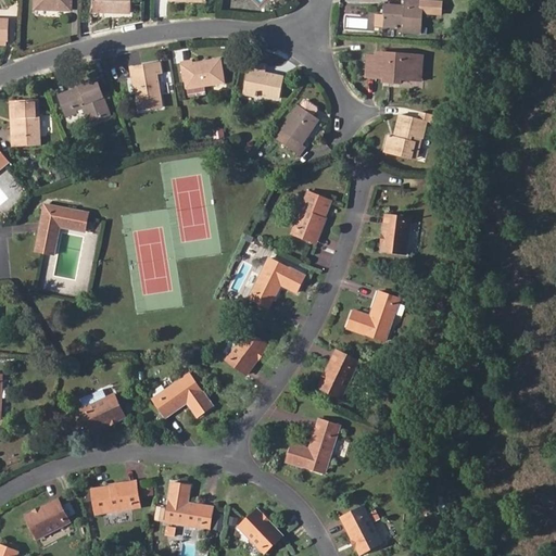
[(34,0),(34,10),(72,11),(72,0),(34,0)]
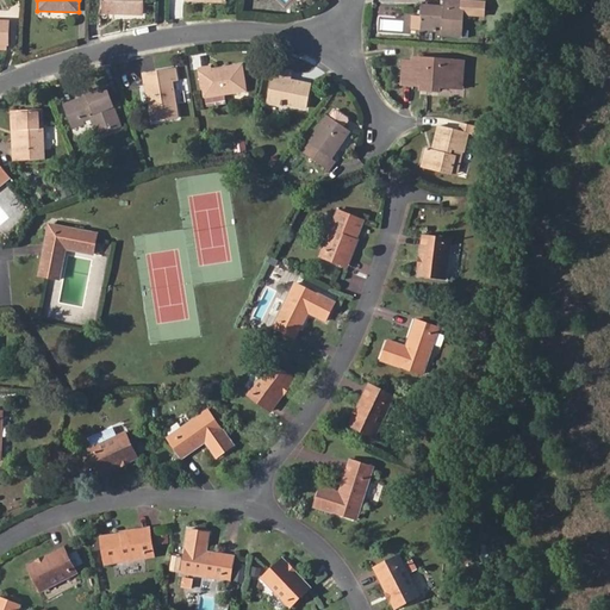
[(142,14),(142,0),(105,0),(105,13),(142,14)]
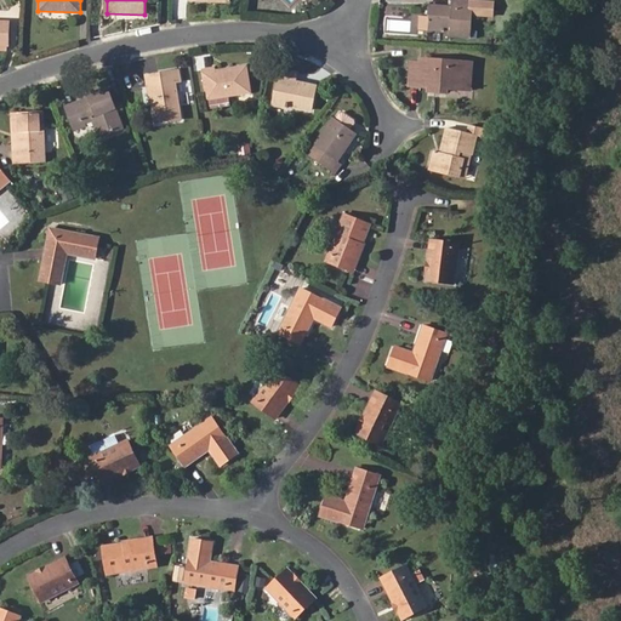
[(428,5),(427,30),(450,32),(449,34),(471,36),(472,10),(469,10),(469,0),(451,0),(451,6),(428,5)]
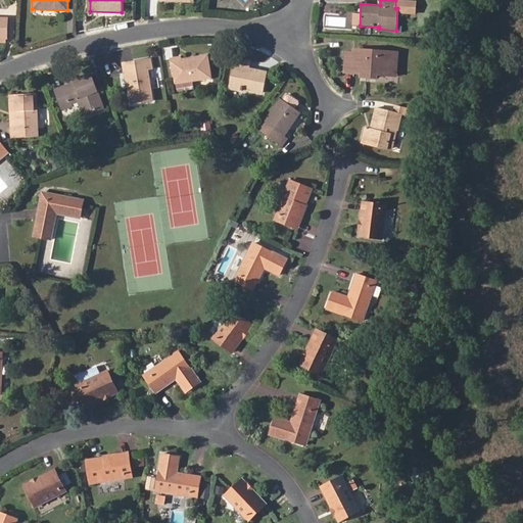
[(389,75),(389,51),(351,50),(350,53),(350,74),(364,74),(364,78),(374,78),(374,74),(389,75)]
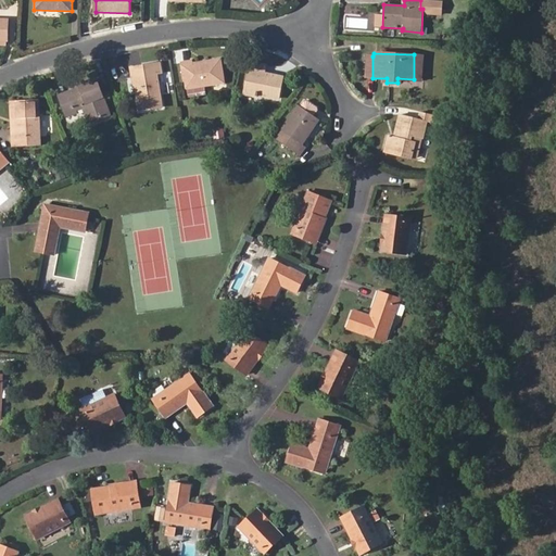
[(373,78),(373,57),(364,55),(363,77),(373,78)]
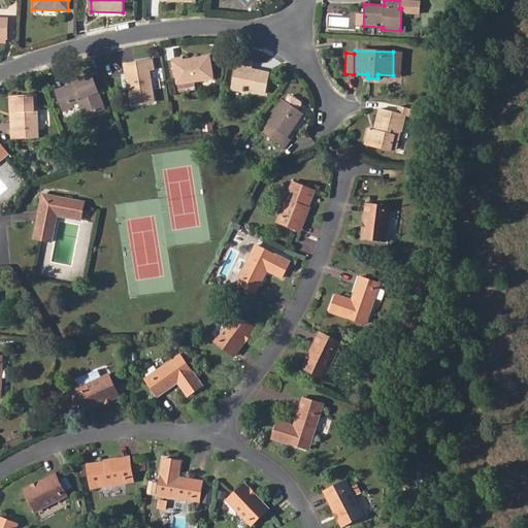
[(172,59),(175,84),(212,78),(208,57),(182,60),(182,58),(172,59)]
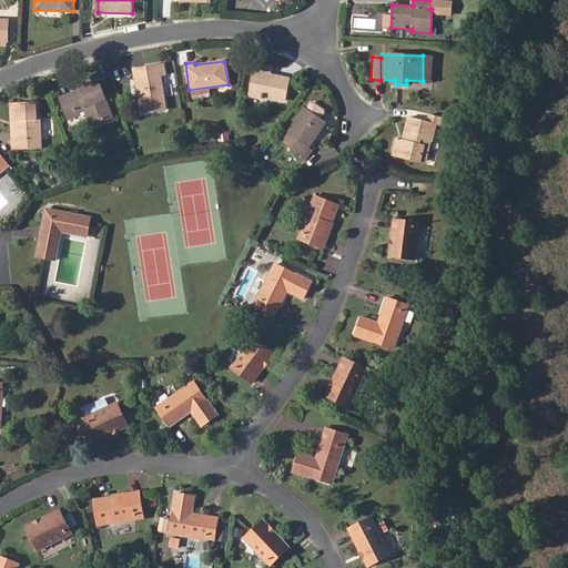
[(284,102),(288,79),(270,74),(271,67),(255,63),(249,97),(267,100),(267,99),(284,102)]
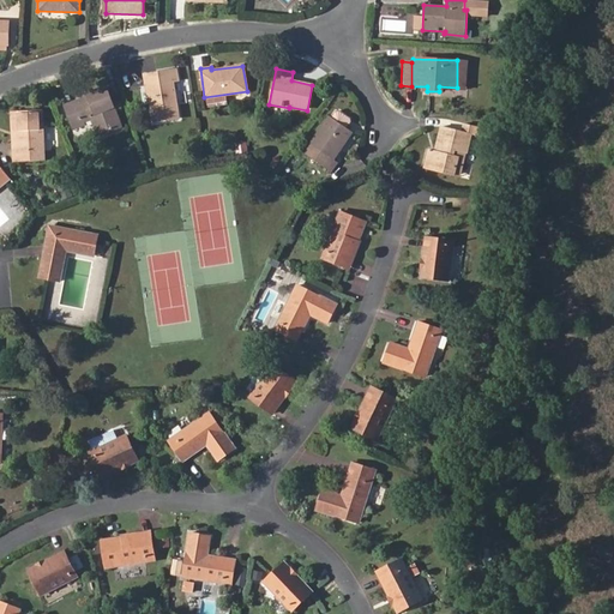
[(146,74),(151,102),(155,121),(179,118),(173,82),(178,82),(175,70),(146,74)]
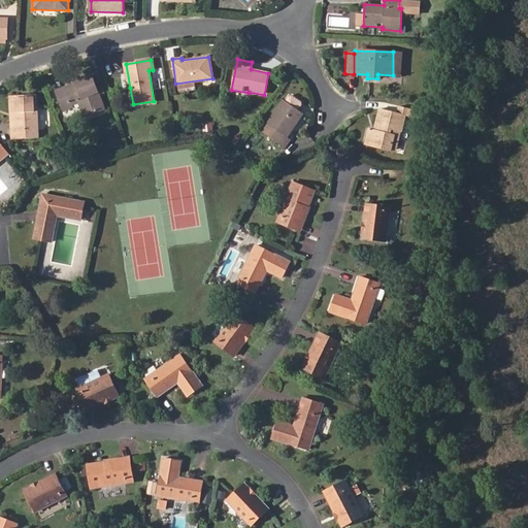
[(84,117),(104,109),(92,73),(69,81),(70,85),(55,90),(63,110),(73,107),(73,105),(78,103),(84,117)]
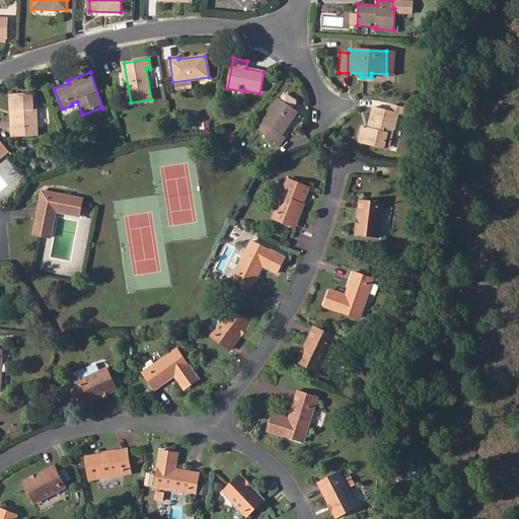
[(38,135),(35,93),(10,94),(11,137),(23,136),(24,144),(38,144),(38,135)]
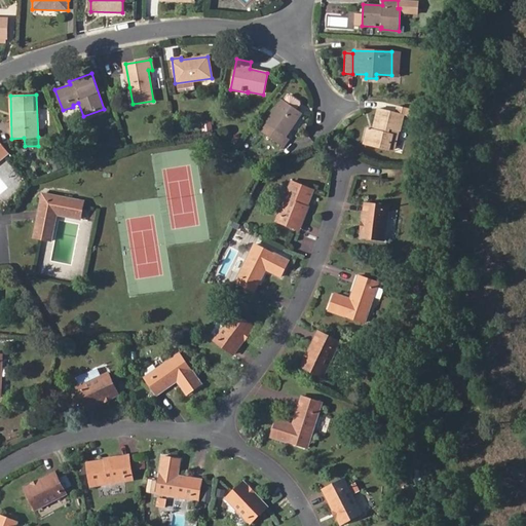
[(286,137),(302,113),(297,110),(301,105),(300,102),(291,96),(288,96),(285,102),(284,101),(261,134),(284,148),(290,140),(286,137)]
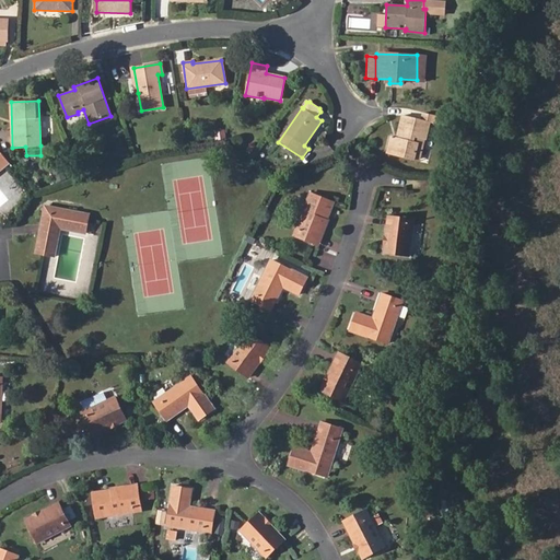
[(421,139),(426,141),(430,123),(440,125),(442,118),(422,114),(421,119),(403,116),(397,138),(392,136),(387,153),(416,161),(421,139)]
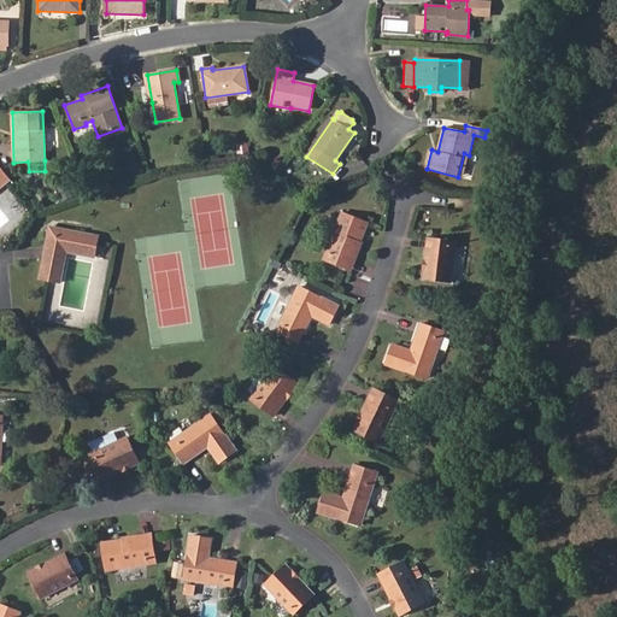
[(464,178),(469,156),(464,153),(458,177),(464,178)]
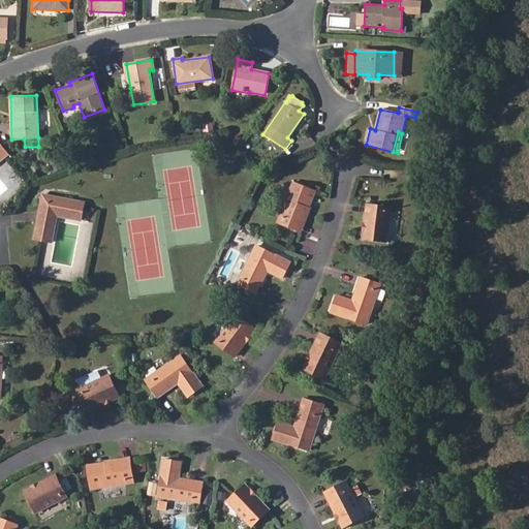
[(53,172),(61,170),(59,160),(51,161),(53,172)]
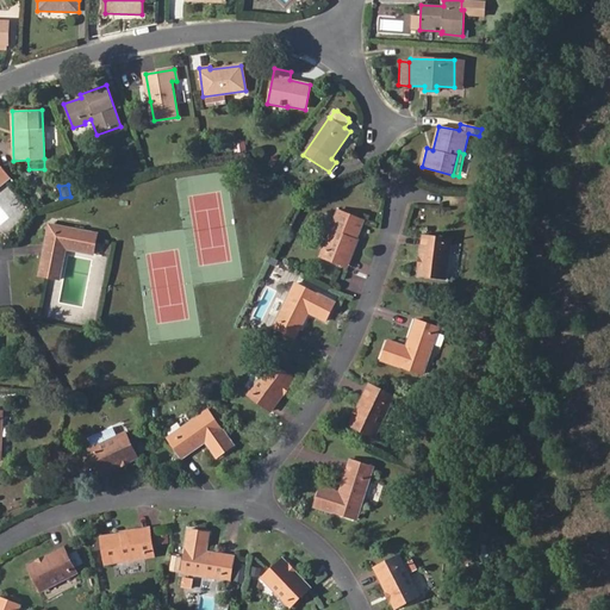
[(352,237),(358,238),(363,221),(337,210),(319,256),(341,265),(352,237)]
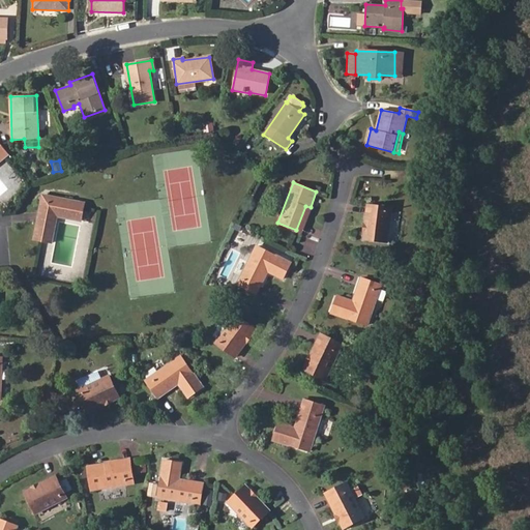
[(85,202),(41,194),(32,239),(52,243),(57,217),(82,222),(85,202)]
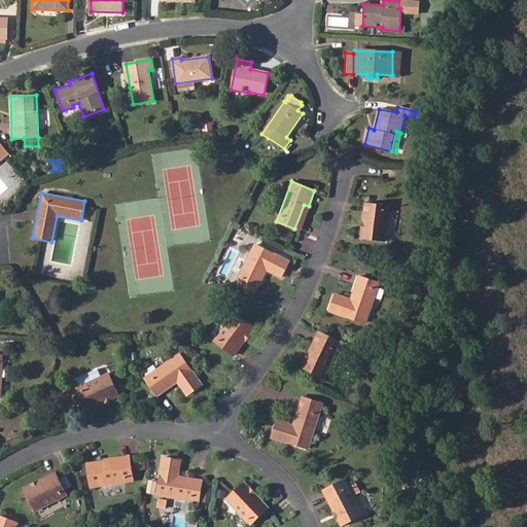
[(390,205),(364,203),(361,238),(386,241),(390,205)]
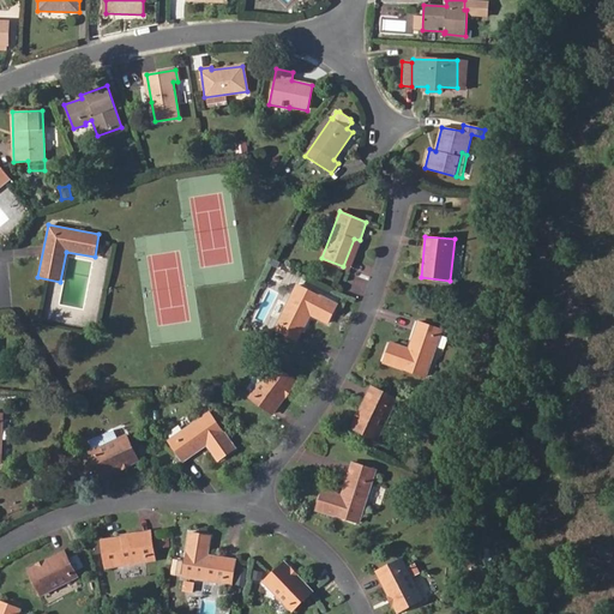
[(349,269),(360,240),(354,239),(343,266),(349,269)]
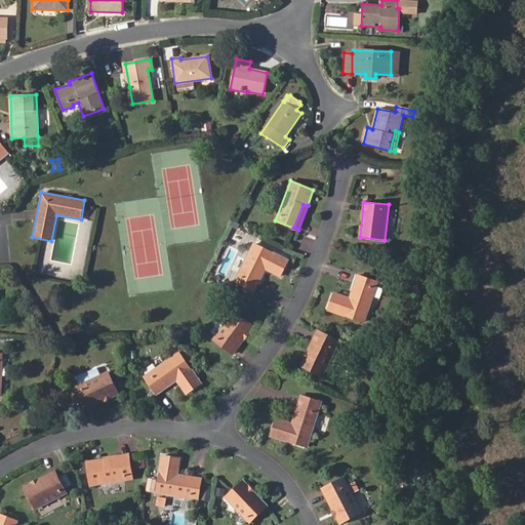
[(235,281),(253,291),(266,269),(280,277),(288,260),(253,243),(235,281)]
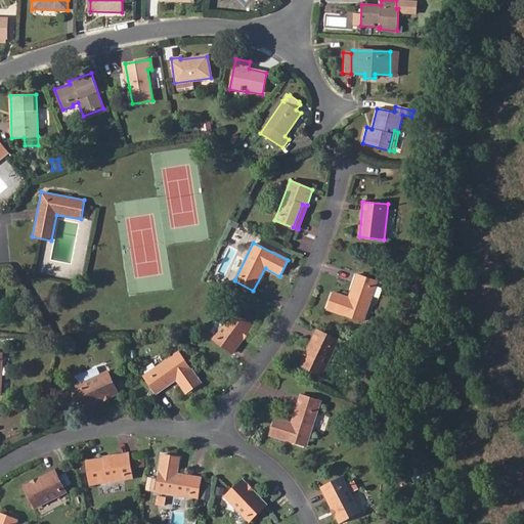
[(377,281),(356,274),(349,297),(334,292),(328,309),(364,321),(377,281)]
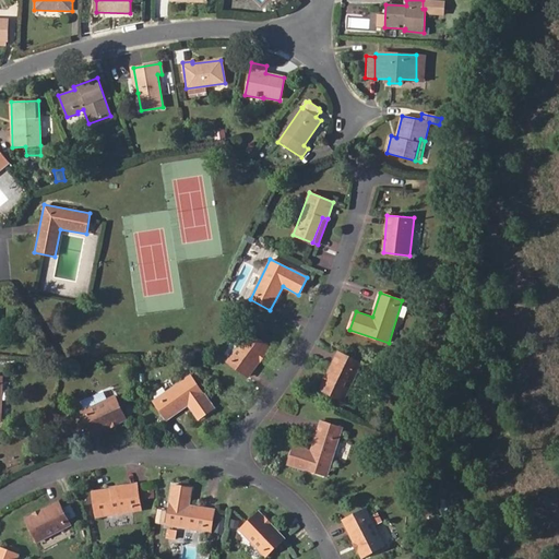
[(227,361),(248,377),(270,347),(249,332),(227,361)]
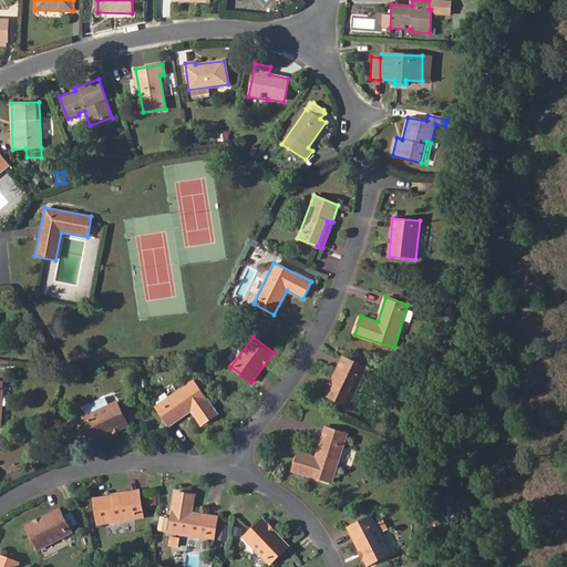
[(325,395),(348,406),(367,368),(342,357),(325,395)]
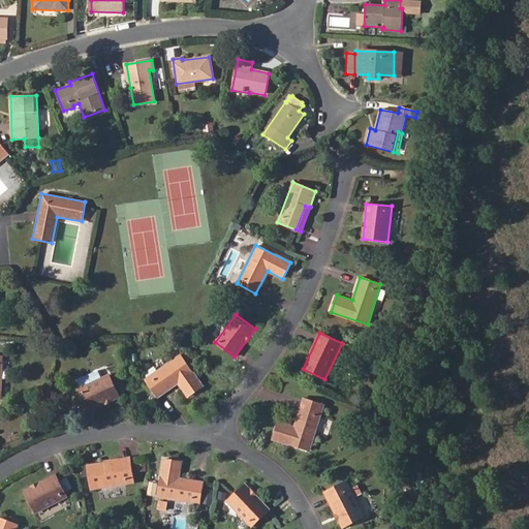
[(204,386),(180,354),(145,379),(157,398),(178,382),(188,398),(204,386)]
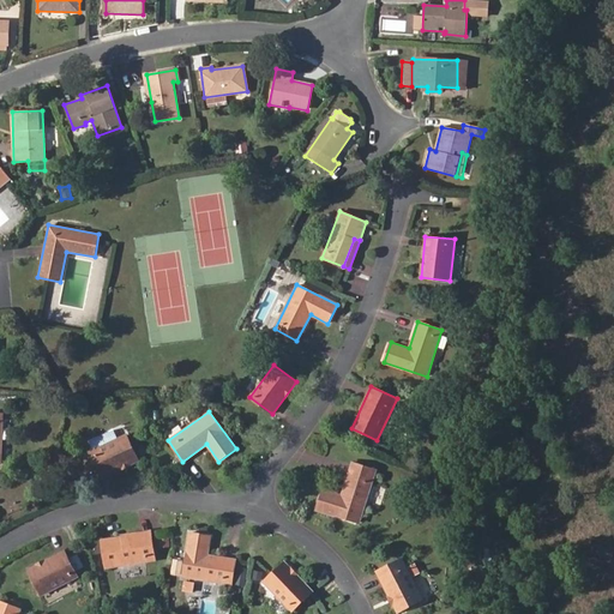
[(138,461),(126,437),(89,453),(101,479),(138,461)]
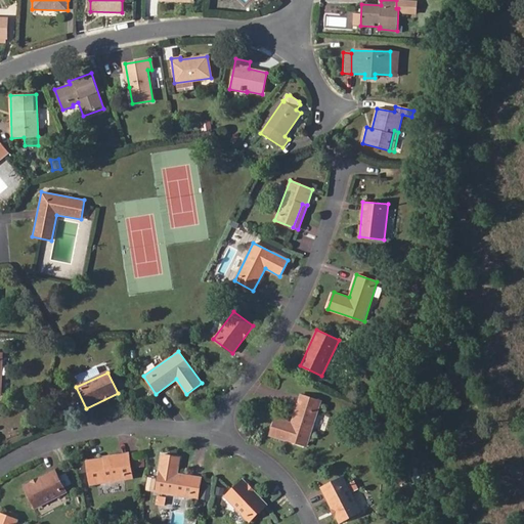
[(320,400),(300,394),(291,423),(275,418),(269,435),(306,446),(320,400)]
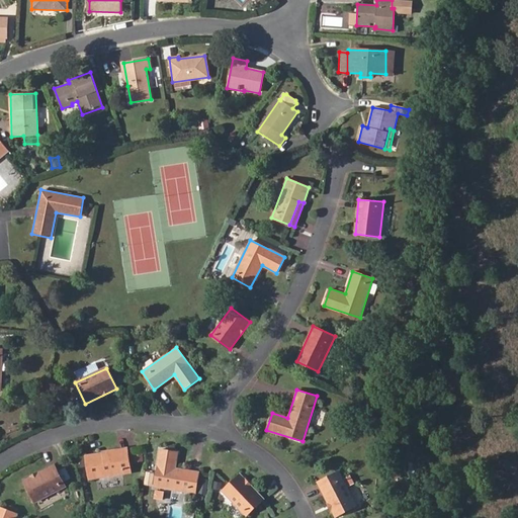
[(131,472),(126,448),(85,455),(89,480),(131,472)]
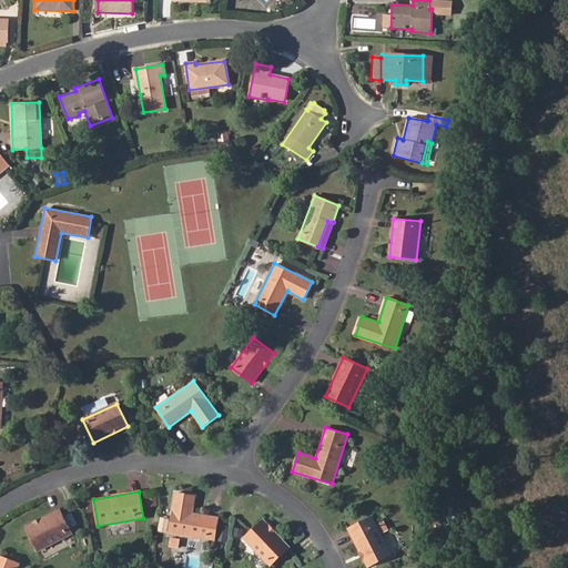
[(195,496),(175,493),(169,534),(214,541),(219,518),(192,514),(195,496)]
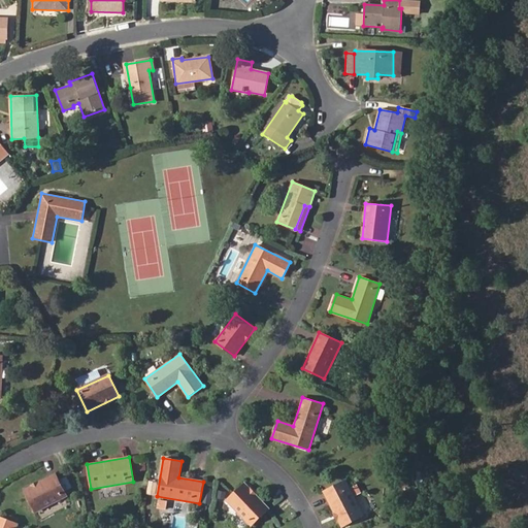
[(35,512),(67,496),(56,473),(24,490),(35,512)]
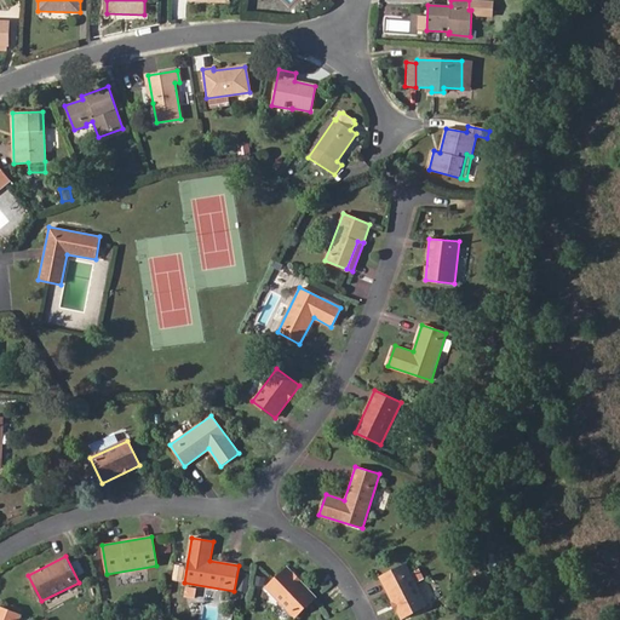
[(405,564),(380,577),(401,619),(426,606),(405,564)]
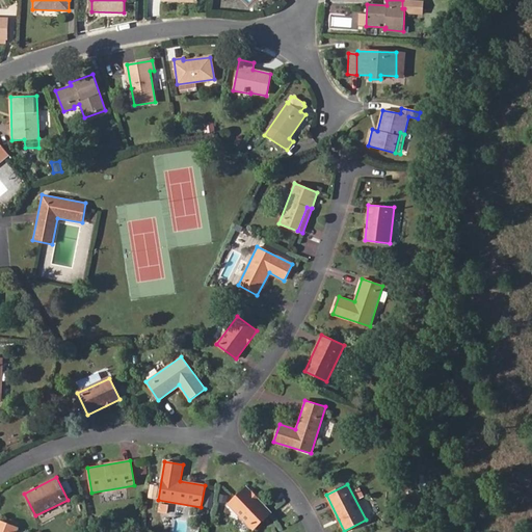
[(246,486),(228,505),(251,530),(271,512),(246,486)]
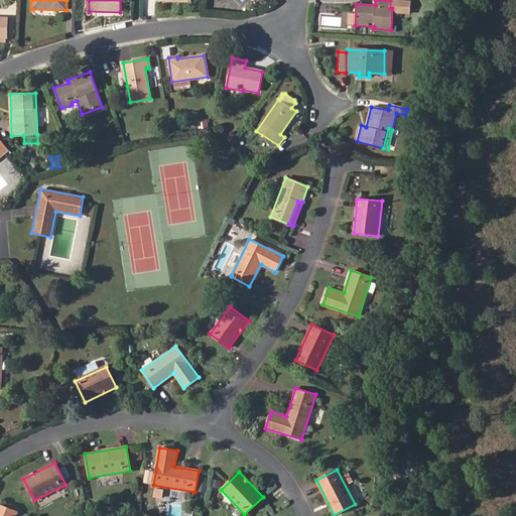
[(15,515),(17,512),(0,505),(0,515),(15,515)]
